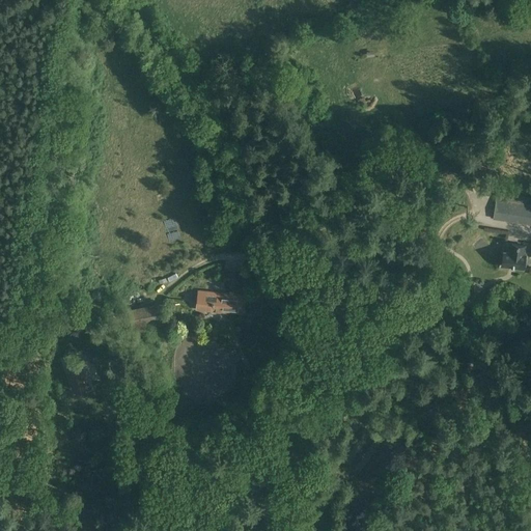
[(530,202),(496,198),(493,219),(530,224),(530,202)]
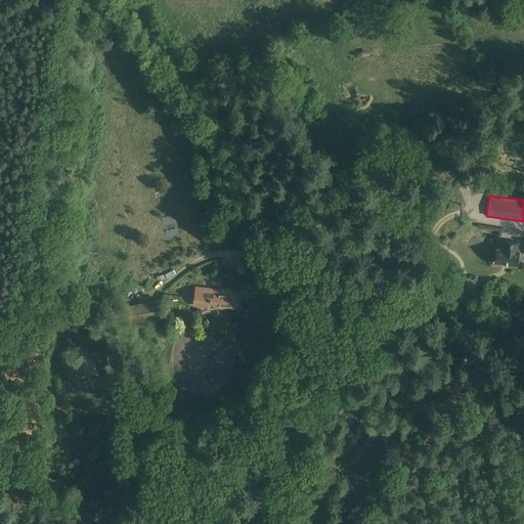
[(469,245),(477,237),(469,229),(461,235),(469,245)]
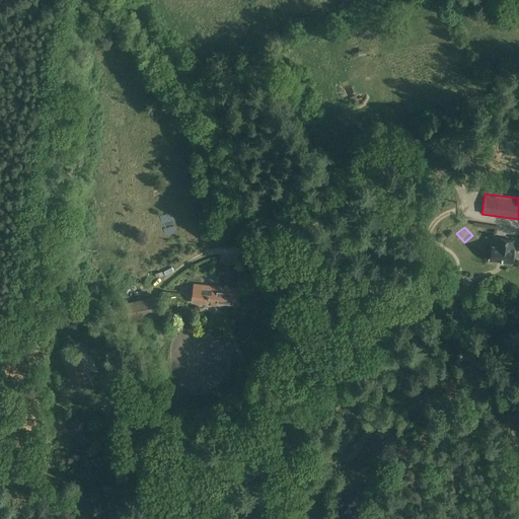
[(512,260),(514,260),(515,251),(513,251),(514,247),(512,247),(513,240),(501,238),(500,245),(493,244),(490,260),(512,263),(512,260)]
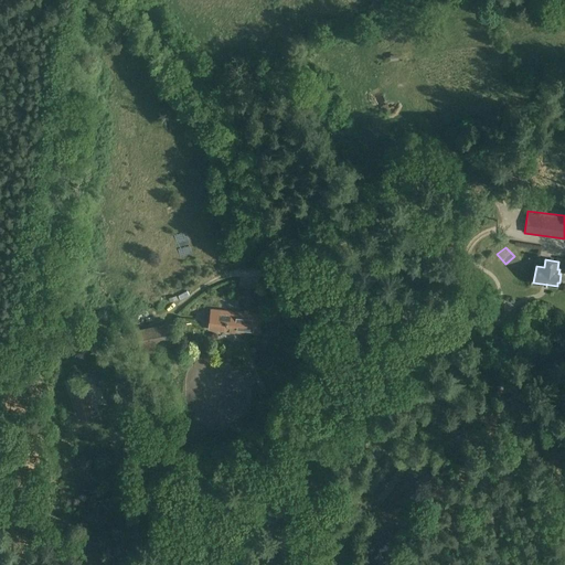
[(258,315),(211,310),(209,330),(257,333),(258,315)]
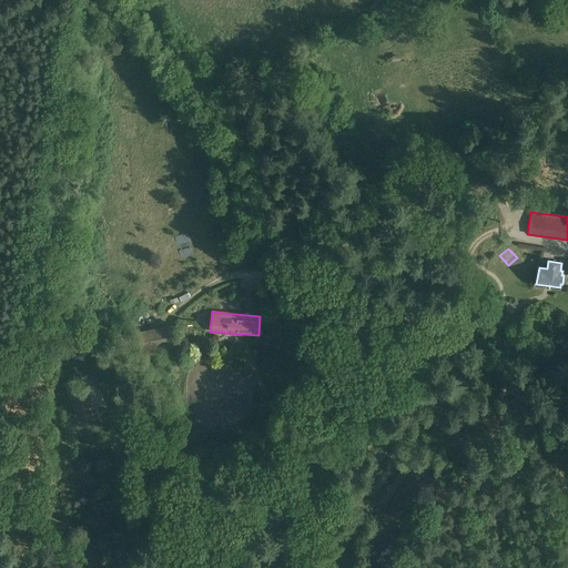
[(179,351),(172,323),(138,330),(142,356),(179,351)]
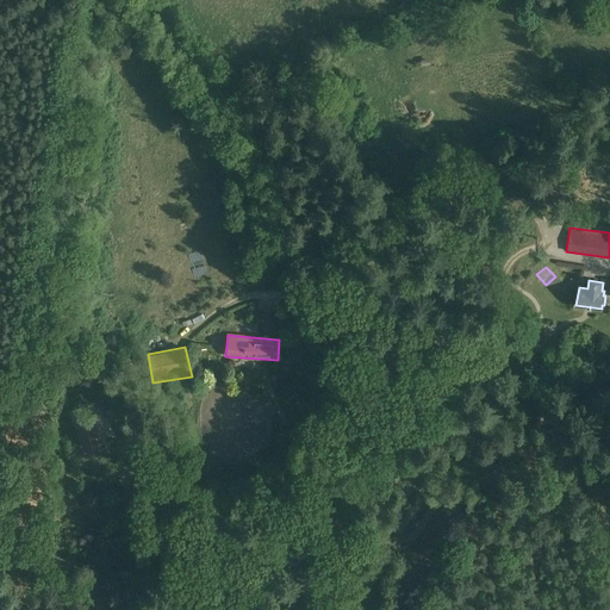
[(103,417),(111,415),(107,405),(105,398),(98,400),(100,408),(103,417)]
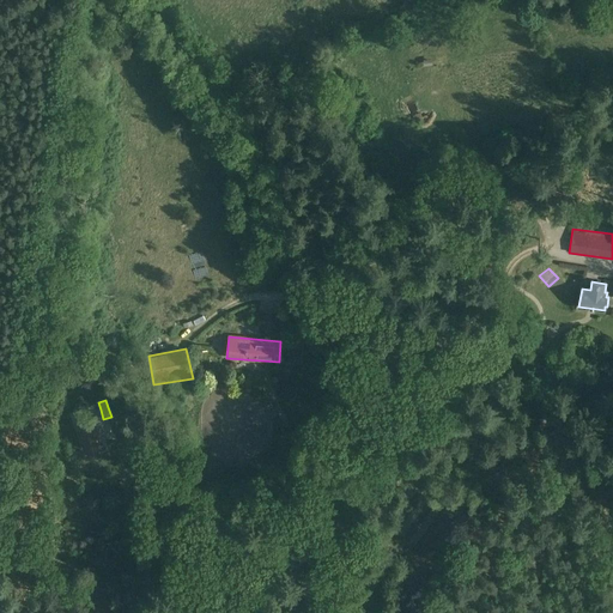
[(93,426),(78,431),(85,449),(99,443),(93,426)]
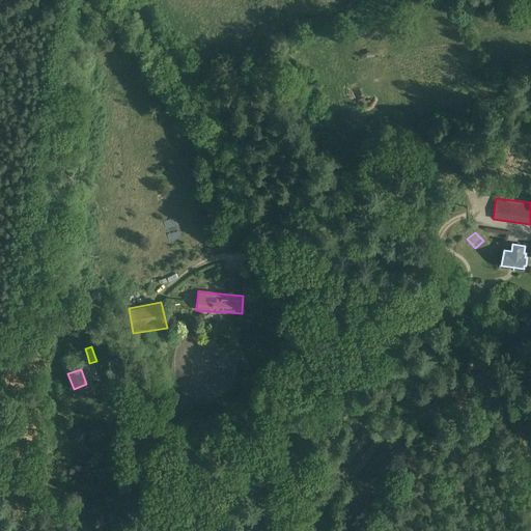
All buildings are outlined.
